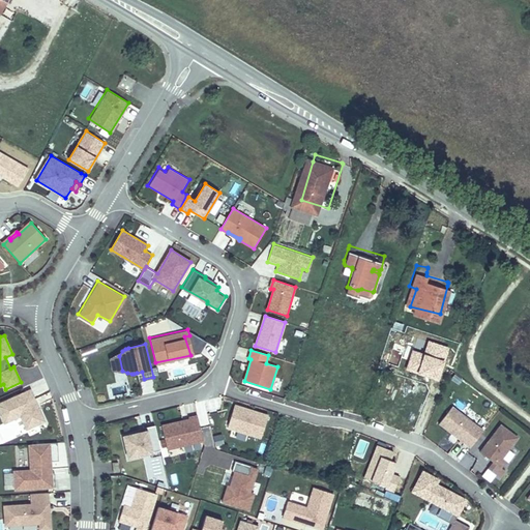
[(122,371),(119,356),(112,359),(113,370),(122,371)]
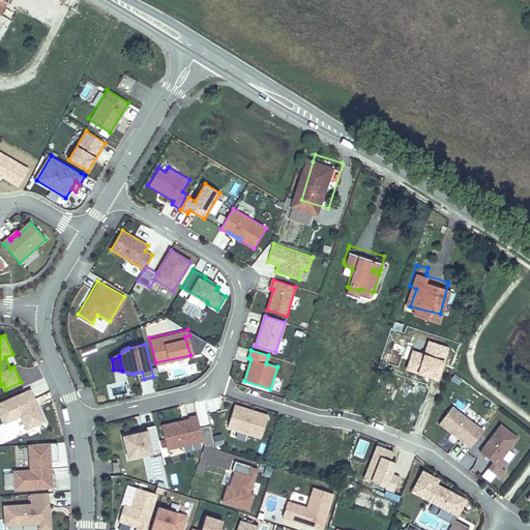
[(45,421),(37,405),(35,406),(33,401),(35,400),(30,390),(0,403),(0,412),(4,423),(21,416),(27,430),(45,421)]
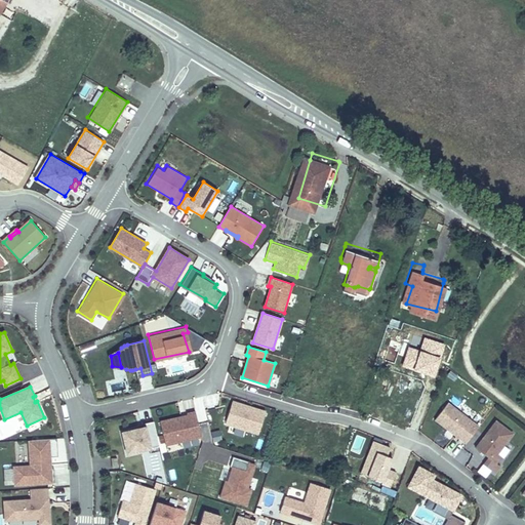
[(194,410),(193,401),(183,403),(185,412),(194,410)]
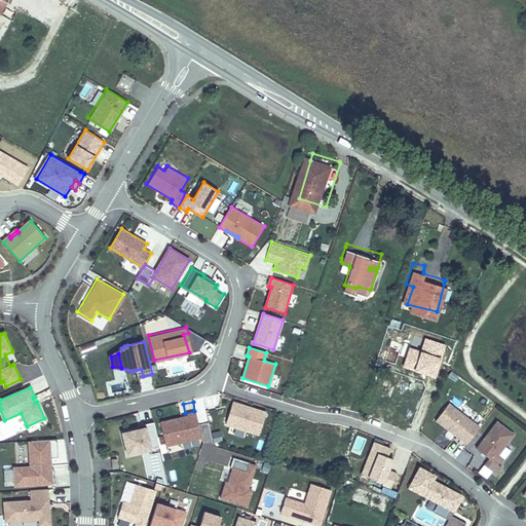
[(259,435),(266,412),(232,402),(226,424),(259,435)]
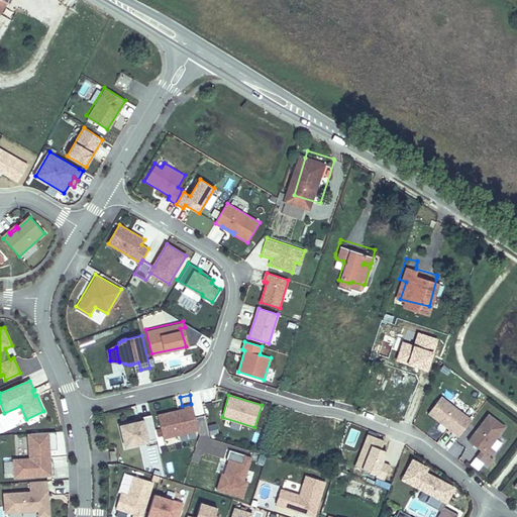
[(428,413),(458,436),(472,419),(441,396),(428,413)]
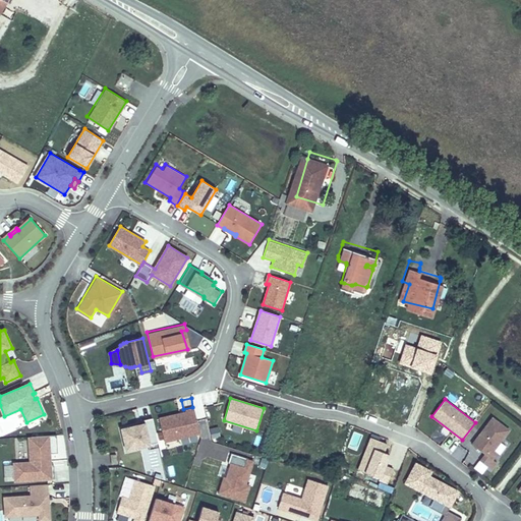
[(199,433),(194,409),(185,411),(186,412),(159,418),(164,442),(199,433)]
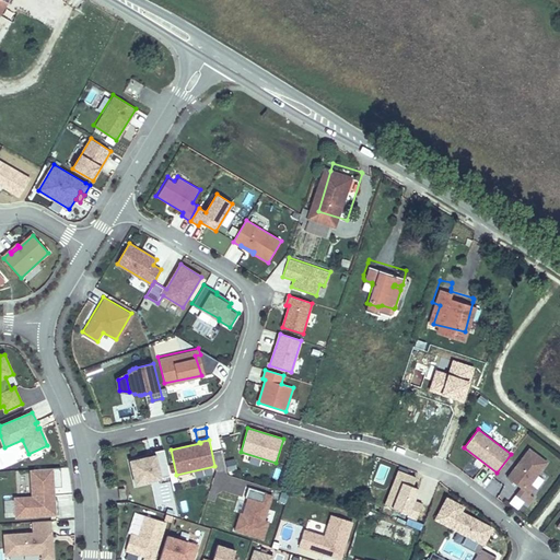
[(0,468),(2,468),(0,463),(0,462),(7,459),(8,464),(18,461),(12,445),(0,448),(0,468)]
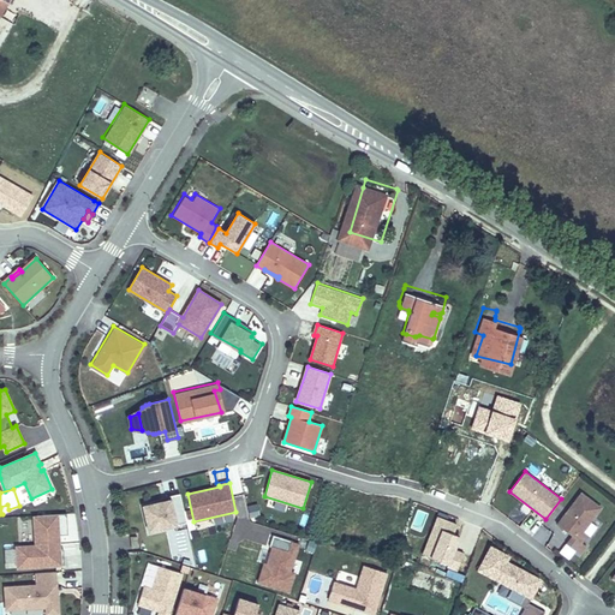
[(178,493),(138,501),(145,533),(186,523),(178,493)]
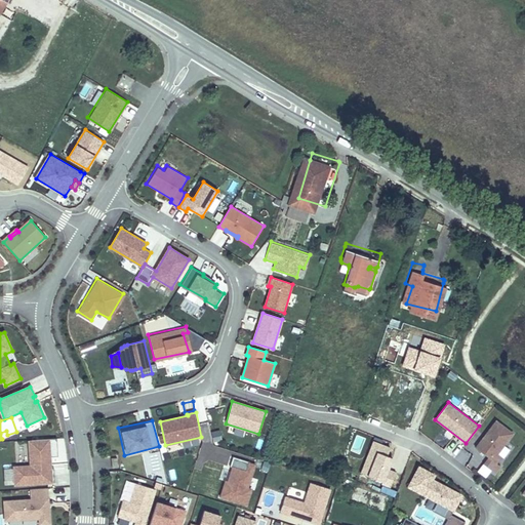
[(497,453),(513,434),(496,421),(476,448),(489,457),(484,465),(495,473),(500,466),(496,463),(501,456),(497,453)]
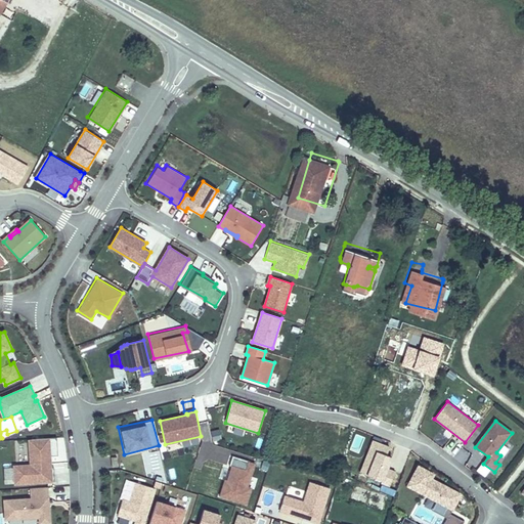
[(211,430),(212,440),(220,439),(219,429),(211,430)]
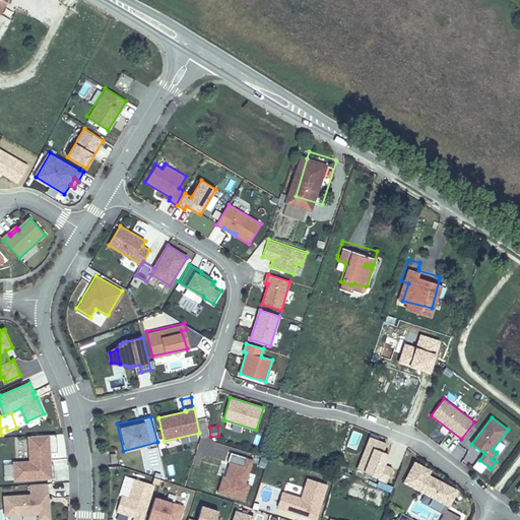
[(51,464),(50,456),(58,455),(56,434),(33,436),(34,461),(14,462),(15,480),(55,477),(54,464),(51,464)]
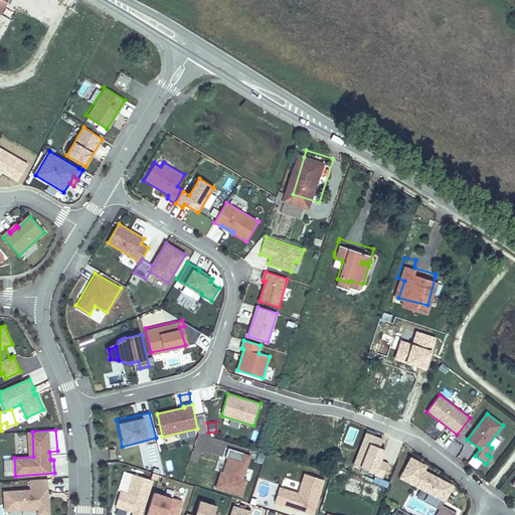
[(383,439),(365,433),(353,466),(382,477),(388,463),(380,460),(383,448),(380,446),(383,439)]
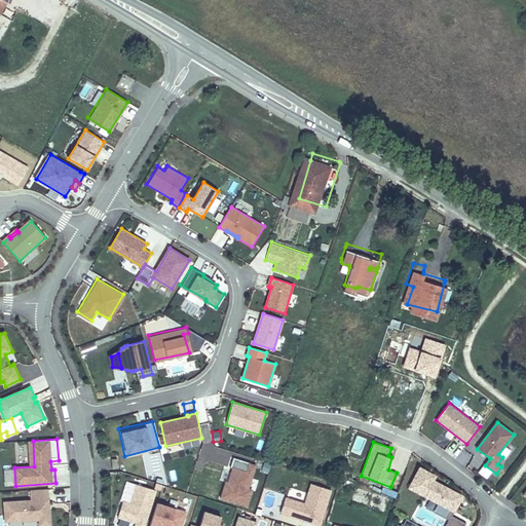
[(143,452),(147,479),(164,476),(160,450),(143,452)]
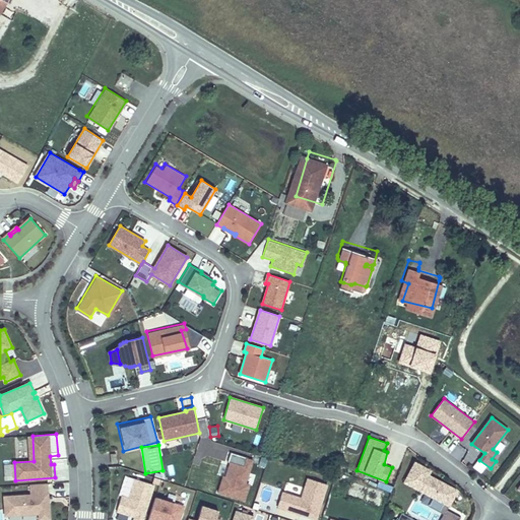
[(252,458),(230,451),(228,462),(220,462),(217,474),(221,475),(217,492),(245,500),(249,482),(246,481),(252,458)]
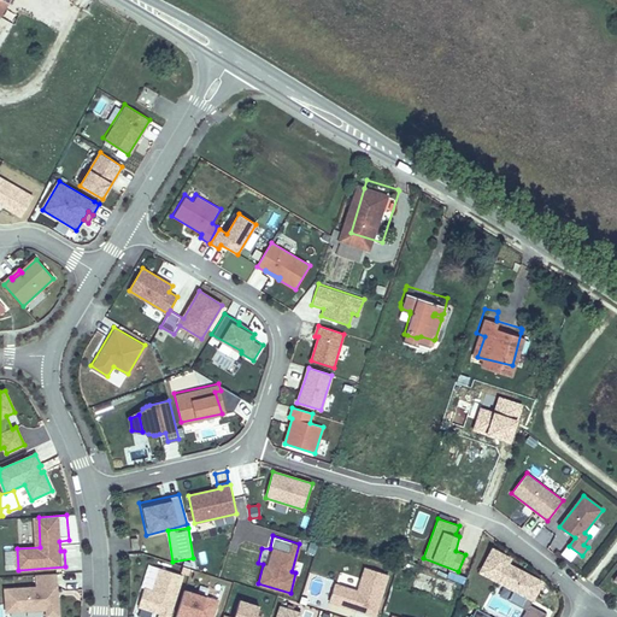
[(510,558),(493,548),(480,571),(528,597),(533,599),(542,582),(507,563),(510,558)]
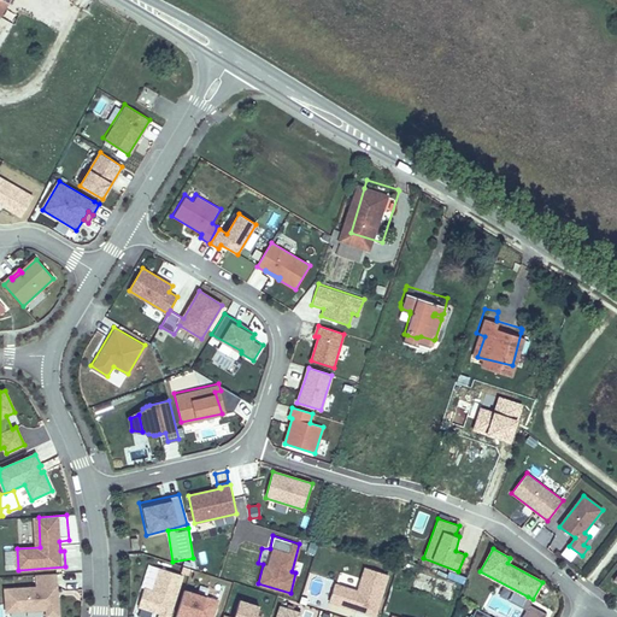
[(389,574),(363,565),(356,587),(333,581),(327,600),(376,616),(389,574)]
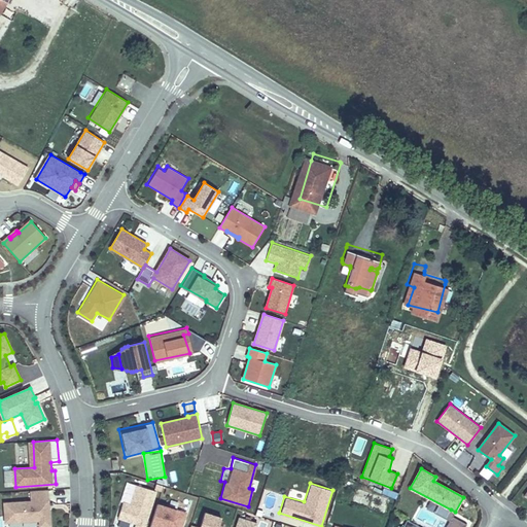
[(144,526),(155,491),(137,485),(131,505),(123,502),(118,518),(137,524),(135,526),(144,526)]
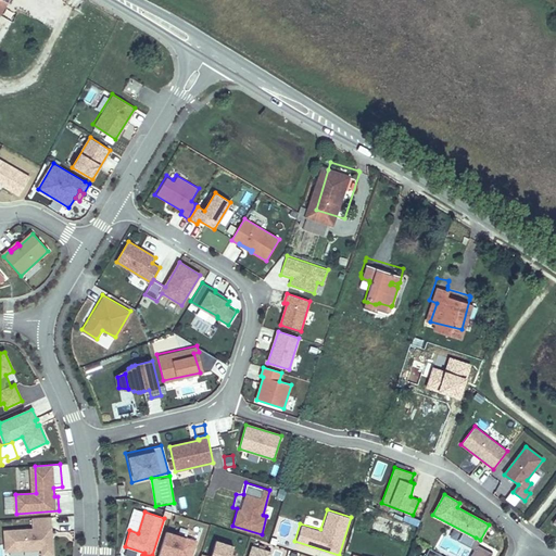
[(32,530),(4,532),(5,553),(24,552),(24,548),(41,547),(41,551),(41,555),(52,555),(51,536),(49,536),(48,529),(51,529),(52,529),(51,517),(32,518),(32,530)]
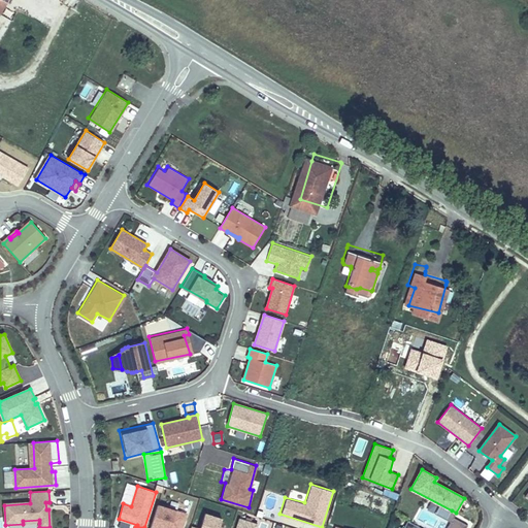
[(185,521),(186,514),(158,505),(151,526),(157,527),(159,527),(162,520),(172,523),(173,520),(177,518),(185,521)]
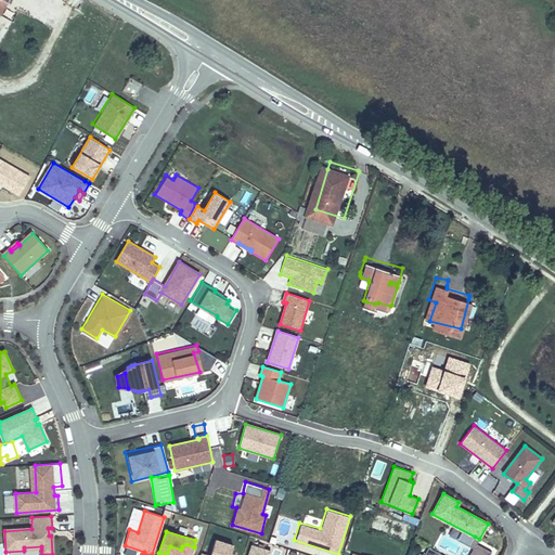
[(476,544),(479,539),(475,537),(469,546),(474,549),(476,544)]
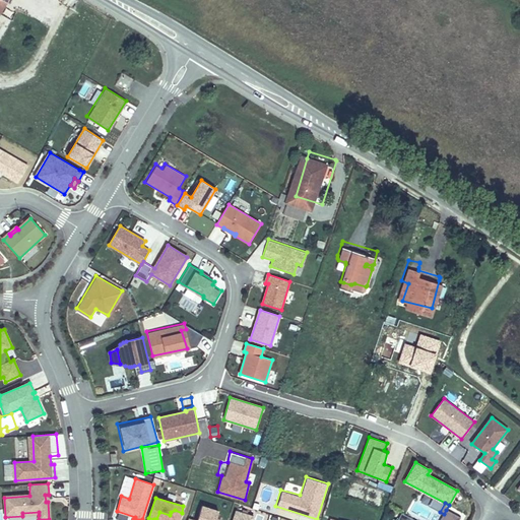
[(215,519),(218,511),(202,506),(197,519),(191,519),(189,519),(188,519),(215,519)]
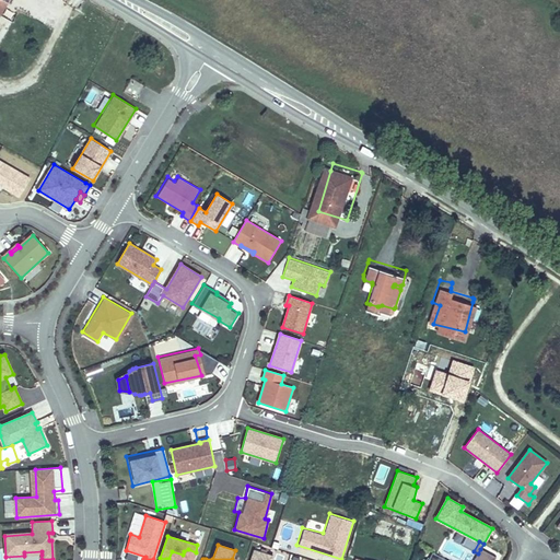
[(475,559),(493,559),(496,557),(480,549),(478,553),(475,559)]
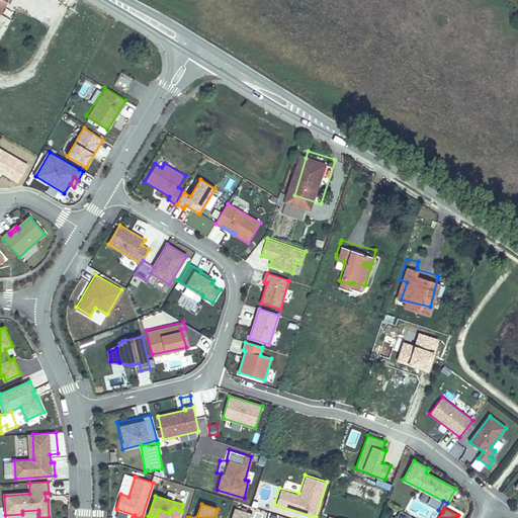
[(413,517),(396,509),(390,517),(413,517)]
